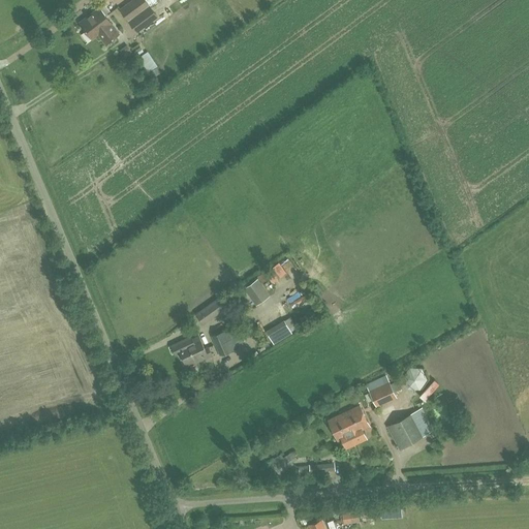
[(145,0),(132,0),(121,9),(129,22),(137,32),(157,17),(150,6),(145,0)]
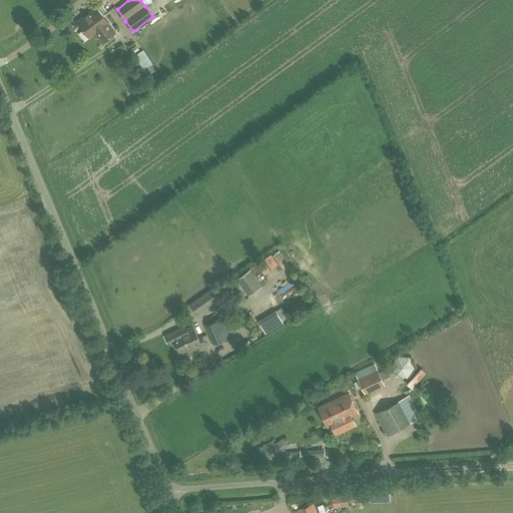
[(108,23),(96,7),(77,22),(89,38),(95,33),(102,42),(115,32),(108,23)]
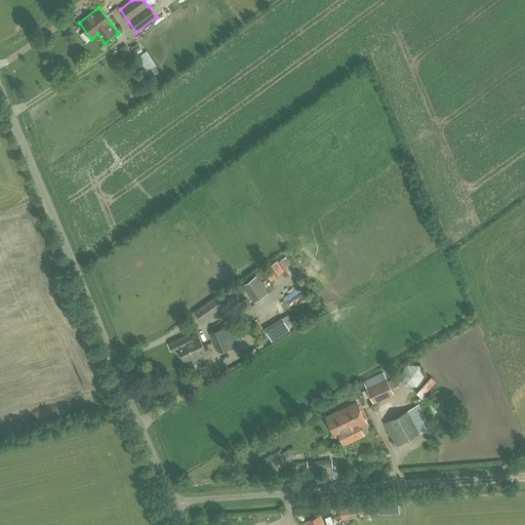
[(136,49),(140,55),(147,50),(142,45),(136,49)]
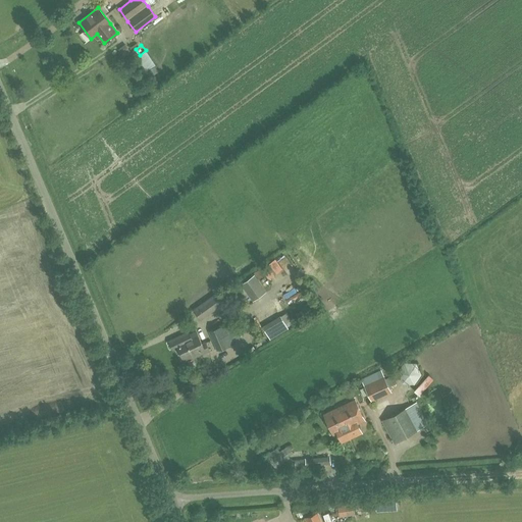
[(278,258),(265,268),(273,278),(286,267),(278,258)]
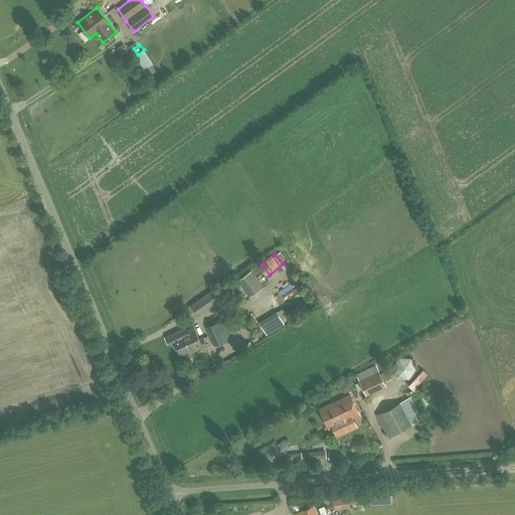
[(250,272),(239,280),(250,295),(262,287),(250,272)]
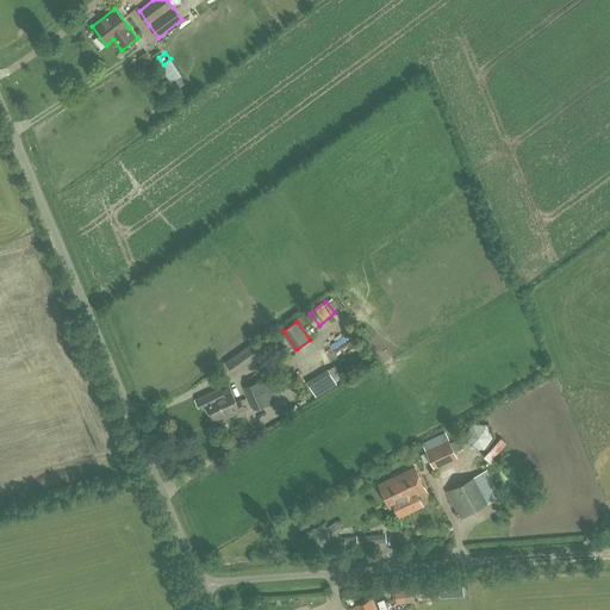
[(253,342),(225,361),(234,374),(261,355),(253,342)]
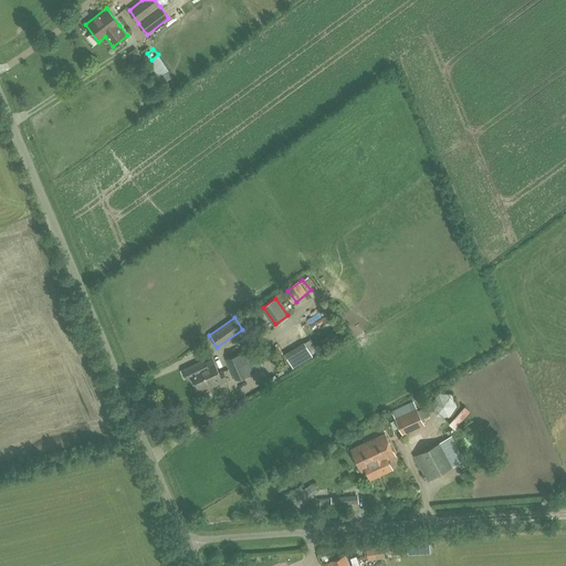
[(289,352),(313,344),(307,329),(284,338),(289,352)]
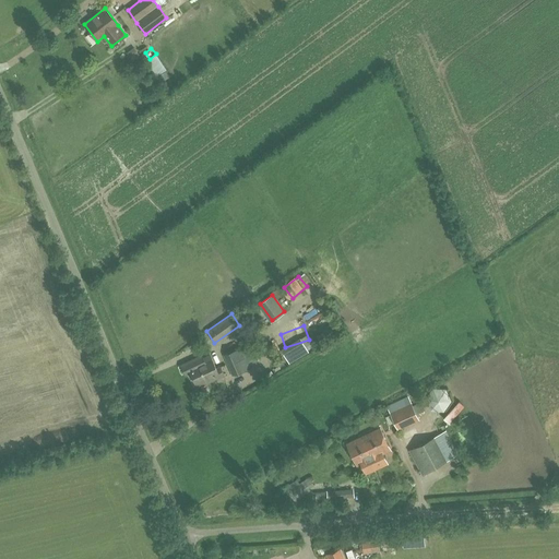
[(307,340),(286,352),(294,363),(313,351),(307,340)]
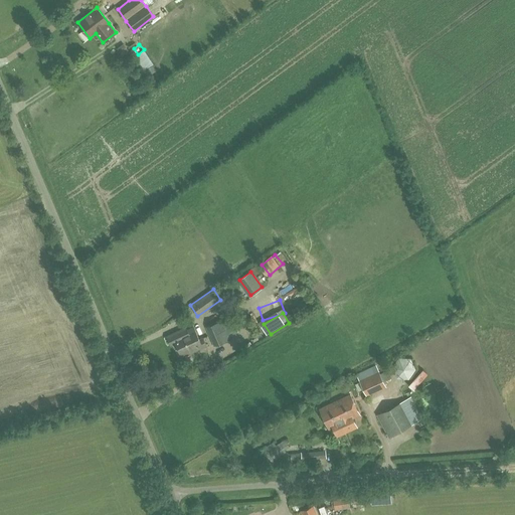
[(205,327),(214,346),(239,335),(230,316),(205,327)]
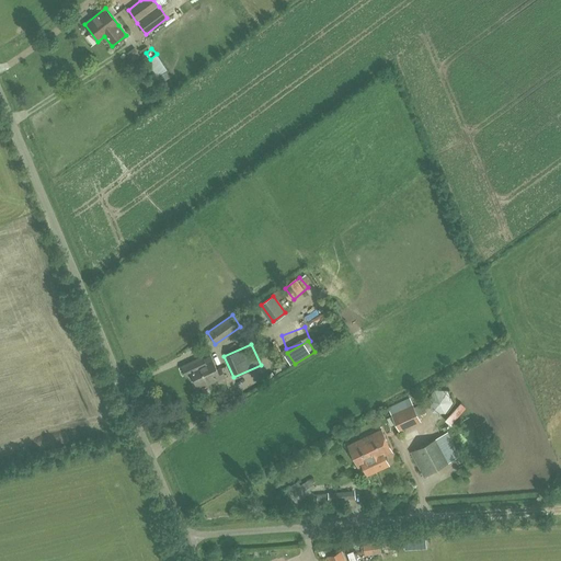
[(198,389),(225,376),(220,368),(217,369),(210,356),(202,361),(199,357),(182,366),(186,376),(192,374),(198,389)]
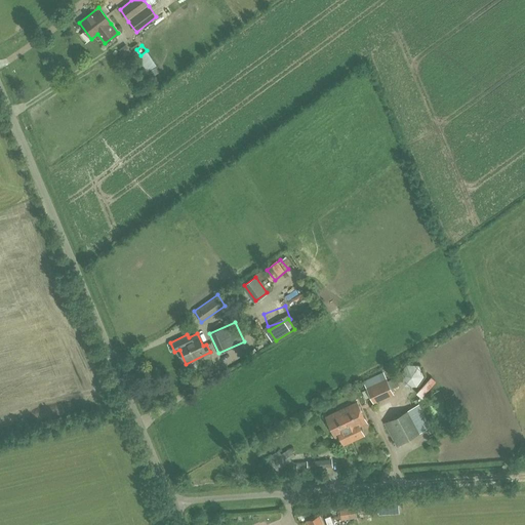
[(374,404),(393,395),(385,378),(366,388),(374,404)]
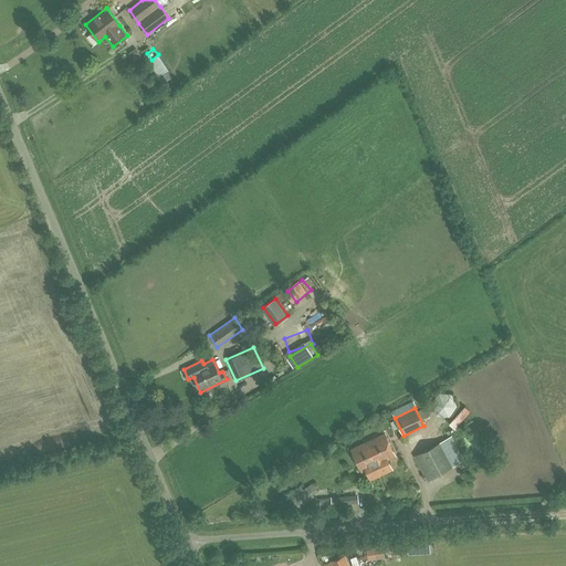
[(369,448),(381,474),(392,469),(387,459),(396,456),(385,433),(363,443),(365,450),(369,448)]
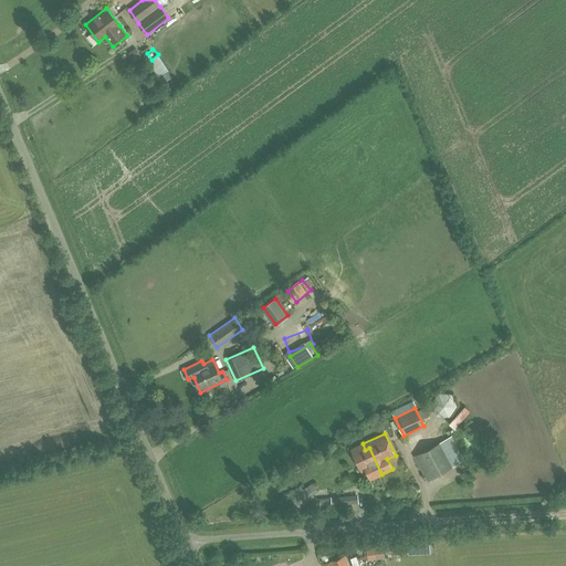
[(446,439),(454,465),(467,461),(458,435),(446,439)]
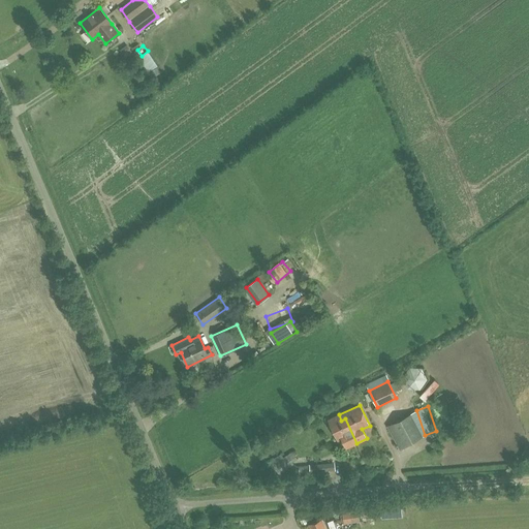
[(341,421),(339,414),(328,419),(338,440),(341,439),(346,448),(356,443),(345,418),(341,421)]
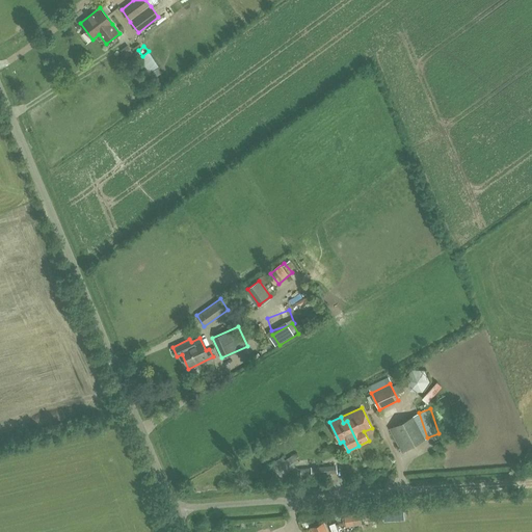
[(391,428),(402,451),(425,439),(413,417),(391,428)]
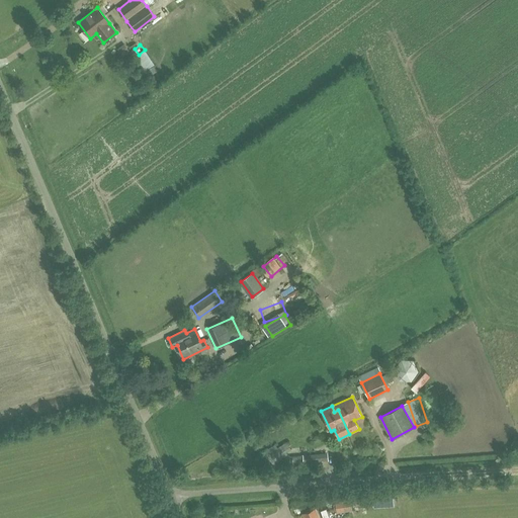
[(282,456),(277,448),(267,454),(272,463),(282,456)]
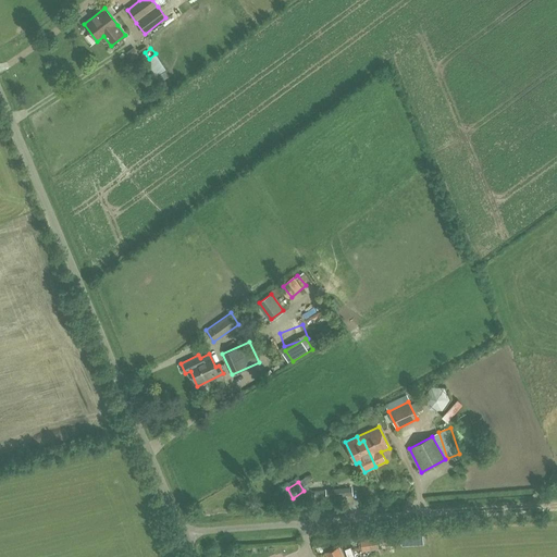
[(343,489),(325,490),(326,497),(344,495),(343,489)]
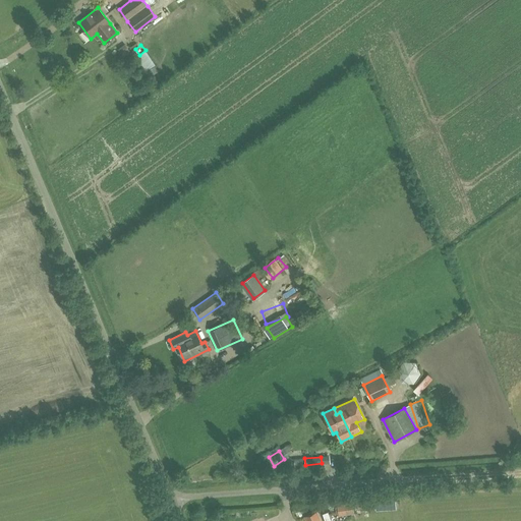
[(299,516),(306,514),(303,507),(297,509),(299,516)]
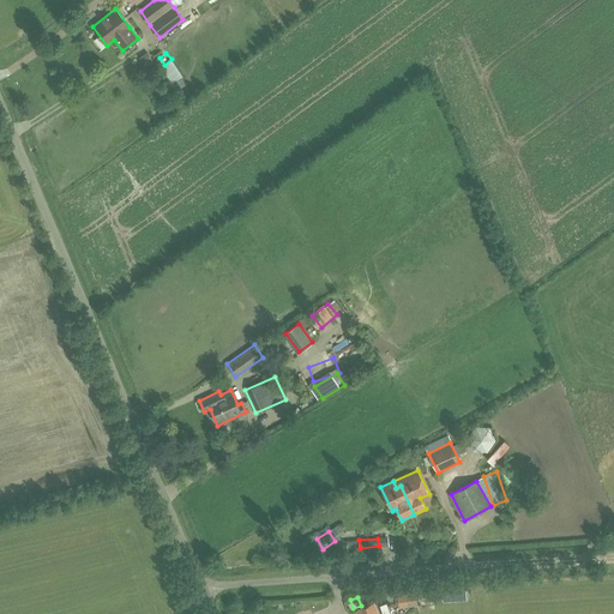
[(375,613),(372,603),(360,608),(362,613),(375,613)]
